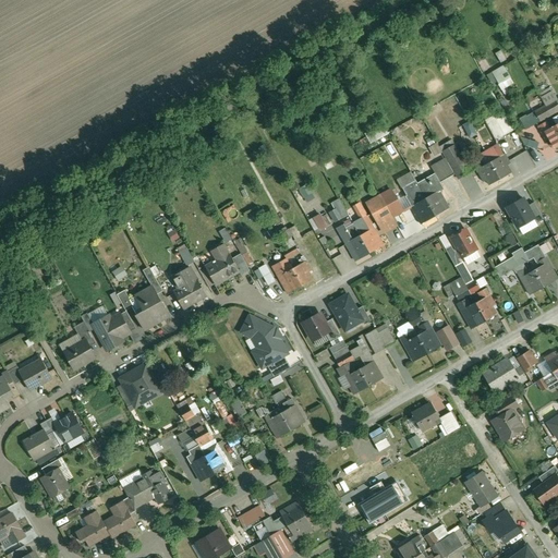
[(501,65),(484,74),(489,84),(494,82),(498,89),(510,83),(501,65)]
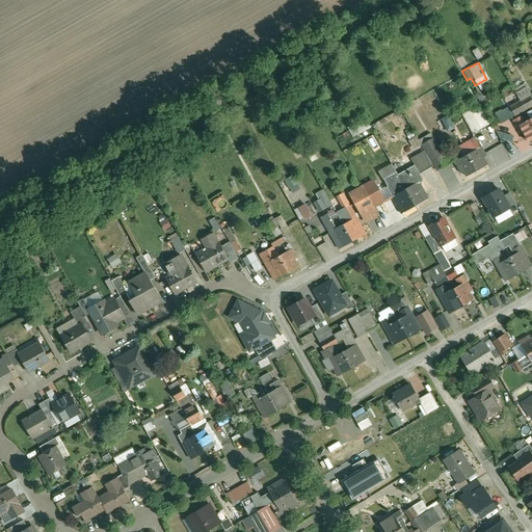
[(525,84),(514,90),(515,91),(516,95),(528,88),(525,84)]
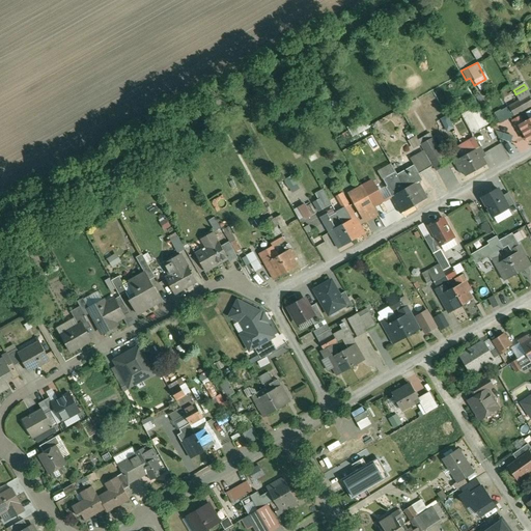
[(530,106),(530,98),(530,95),(520,101),(525,110),(530,106)]
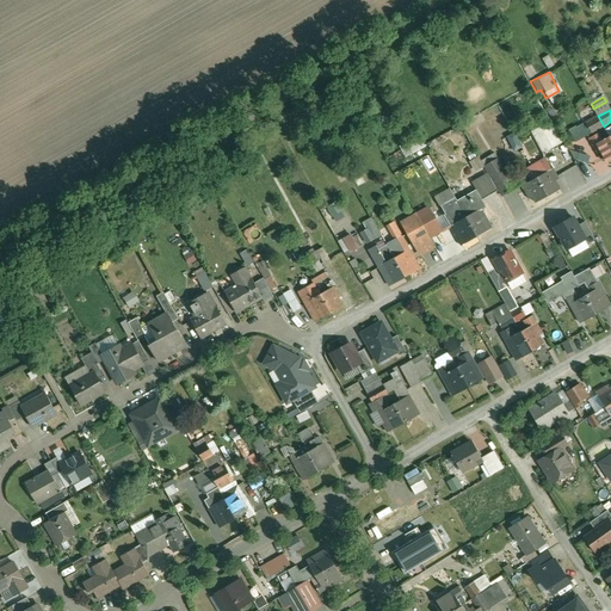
[(604,127),(598,116),(584,124),(588,135),(604,127)]
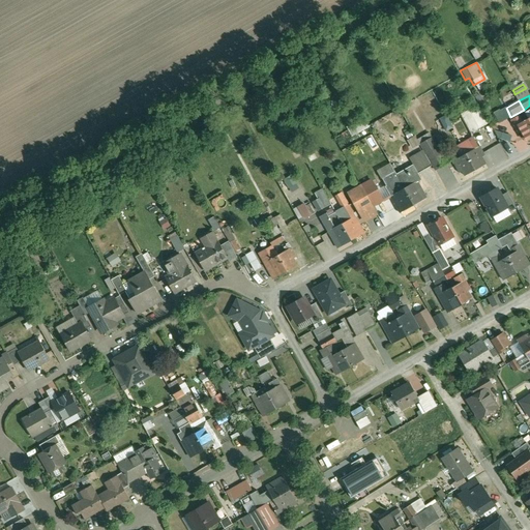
[(406,105),(400,109),(403,113),(409,110),(406,105)]
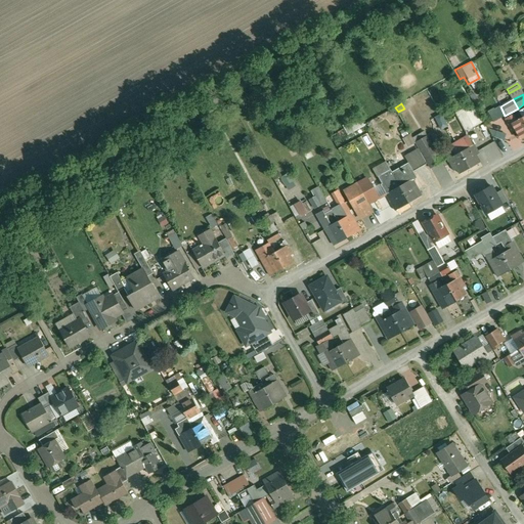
[(505,116),(500,106),(495,110),(500,119),(505,116)]
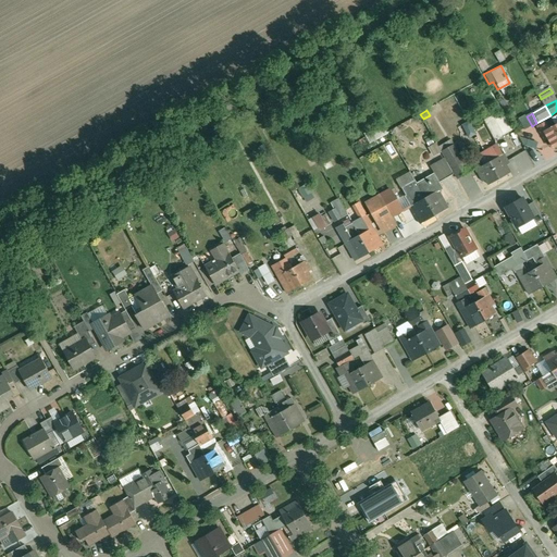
[(505,135),(498,124),(492,128),(497,138),(505,135)]
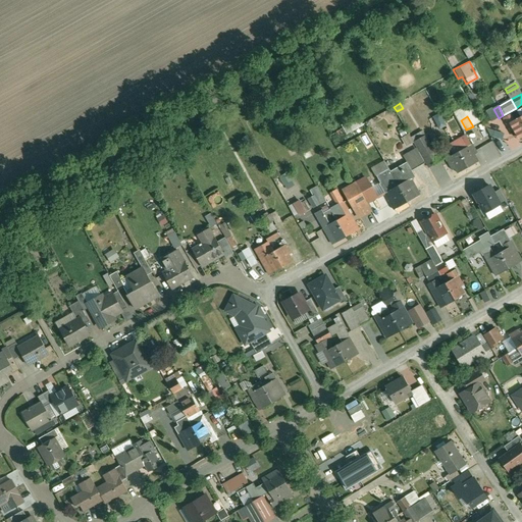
[(521,118),(521,117),(508,124),(515,138),(518,136),(520,139),(521,138),(521,118)]
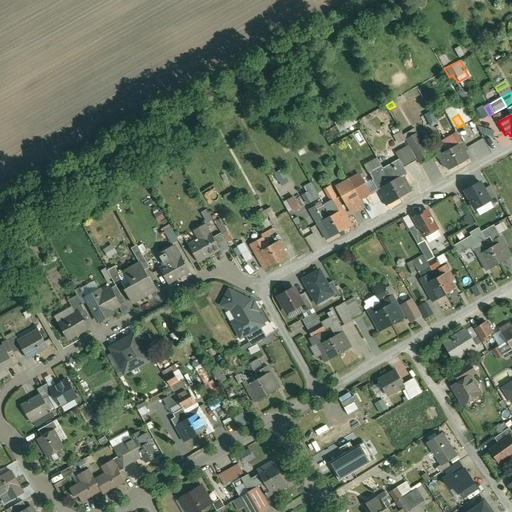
[(451,127),(442,133),(446,140),(456,135),(451,127)]
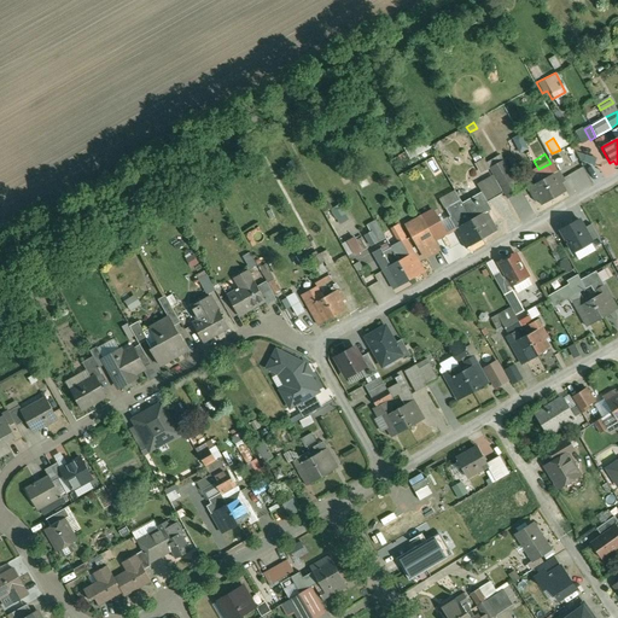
[(472,163),(478,173),(485,168),(479,158),(472,163)]
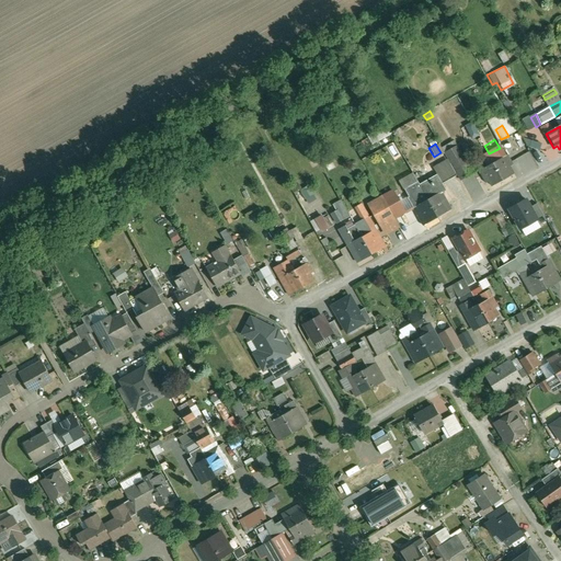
[(517,159),(523,170),(535,163),(529,152),(517,159)]
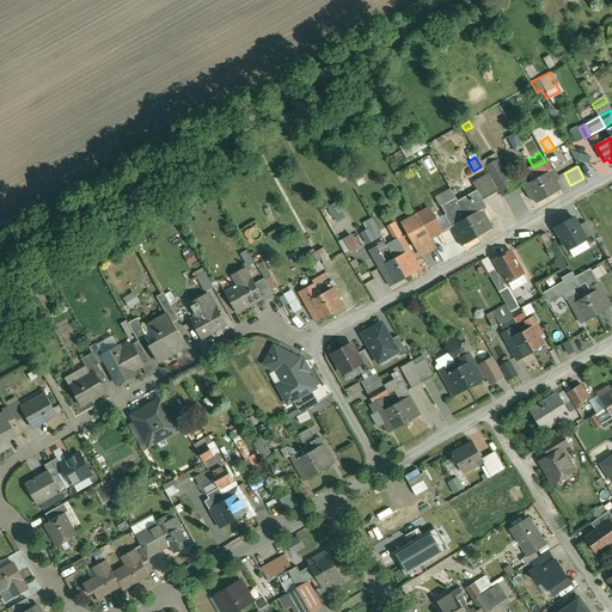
[(555,169),(539,178),(550,196),(562,190),(557,182),(561,179),(555,169)]
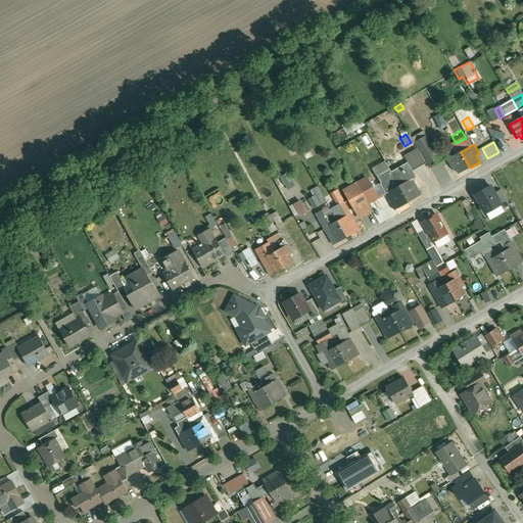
[(461,152),(456,155),(452,149),(444,153),(453,169),(456,167),(460,174),(470,168),(461,152)]
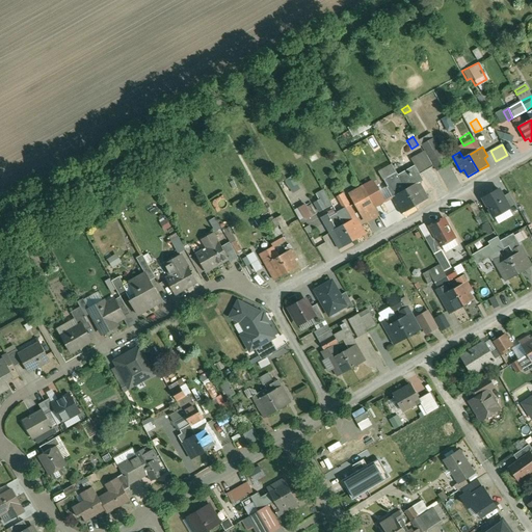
[(431,167),(423,153),(416,157),(424,171),(431,167)]
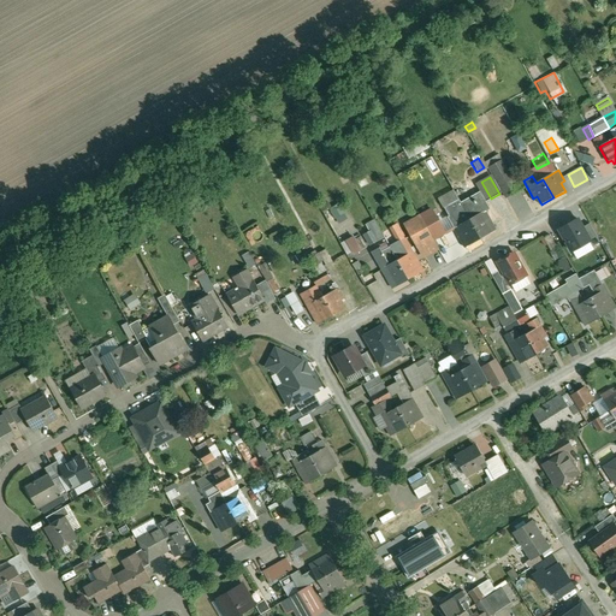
[(521,190),(515,179),(508,183),(514,194),(521,190)]
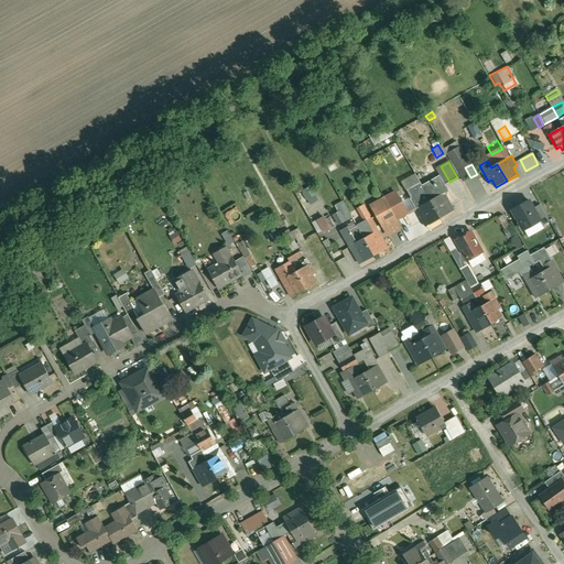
[(470,177),(465,167),(459,171),(465,181),(470,177)]
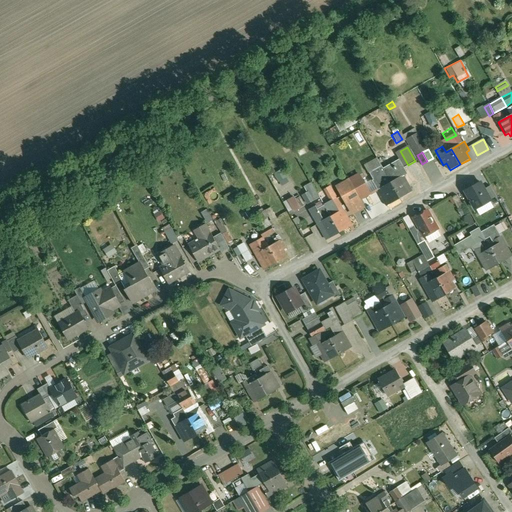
[(400,159),(383,168),(400,198),(413,191),(404,175),(408,173),(400,159)]
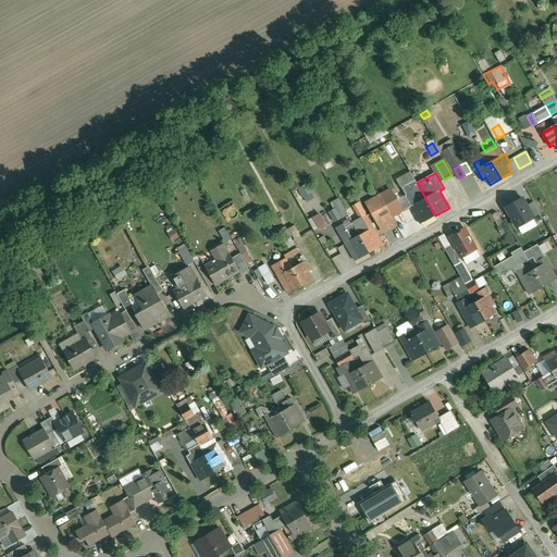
[(417,183),(415,181),(403,187),(407,195),(405,196),(421,224),(435,215),(417,183)]
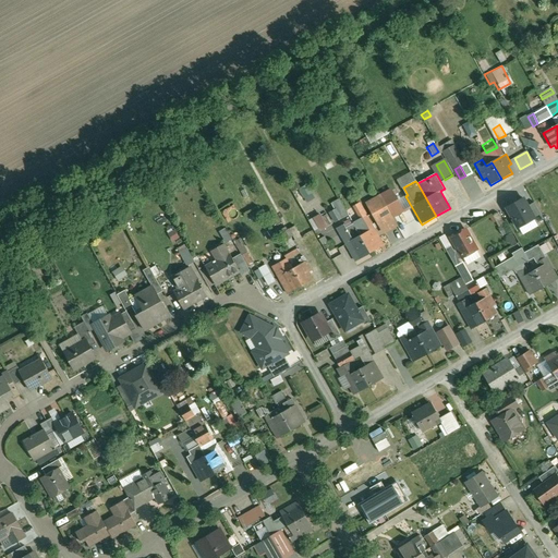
[(298,187),(302,196),(308,193),(304,185),(298,187)]
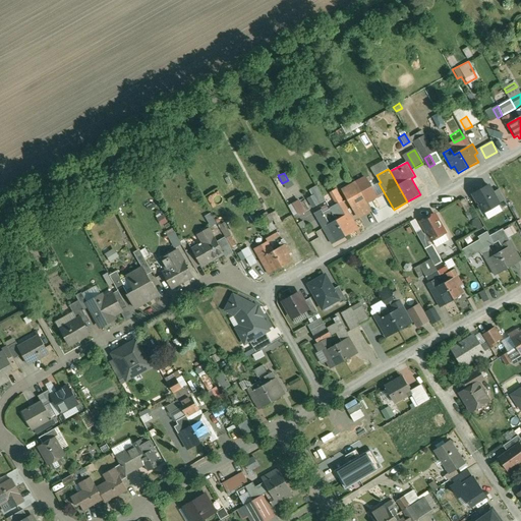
[(473,193),(483,213),(499,204),(493,192),(488,185),(473,193)]
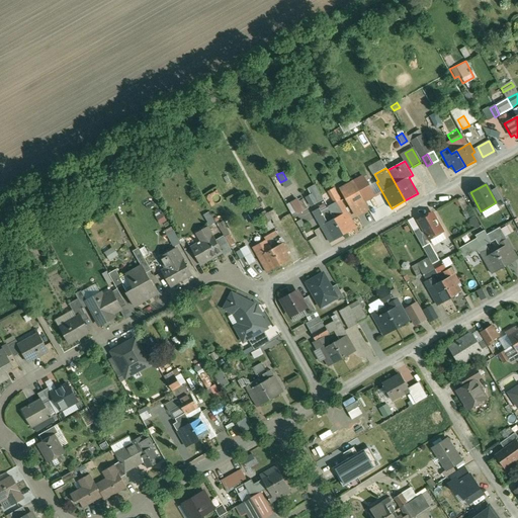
[(324,199),(316,185),(309,189),(312,194),(308,197),(313,206),(324,199)]
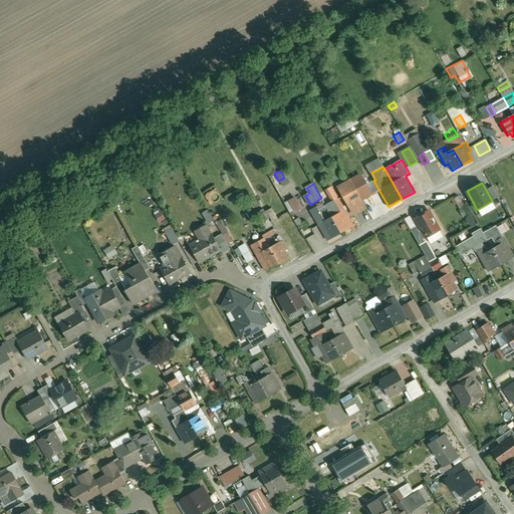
[(492,186),(486,190),(492,201),(494,206),(501,202),(492,186)]
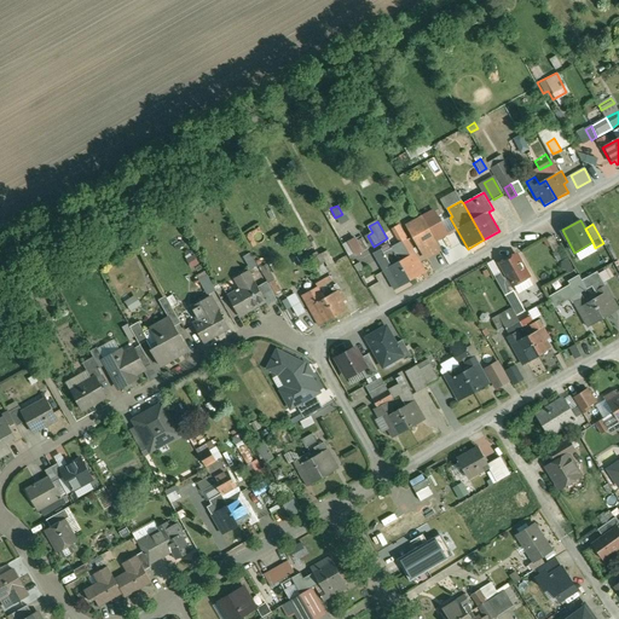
[(429,242),(421,229),(414,232),(422,247),(429,242)]
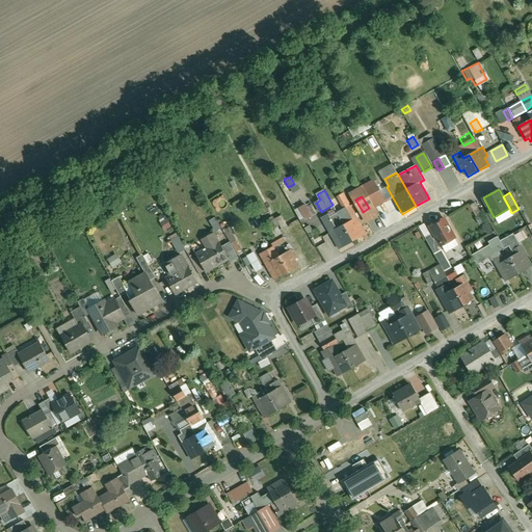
[(338,213),(331,217),(329,214),(322,218),(340,249),(353,241),(344,225),(338,213)]
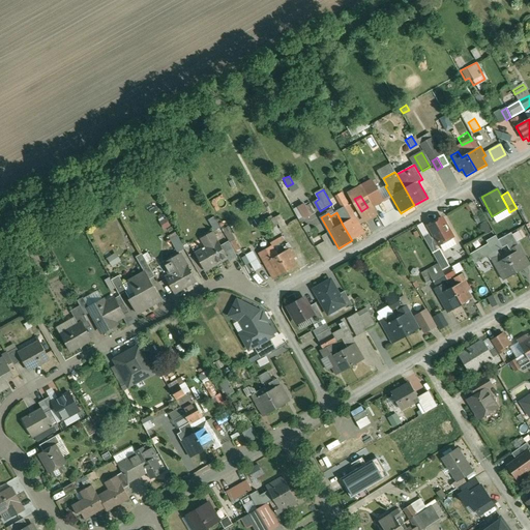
[(287,226),(281,214),(275,217),(282,229),(287,226)]
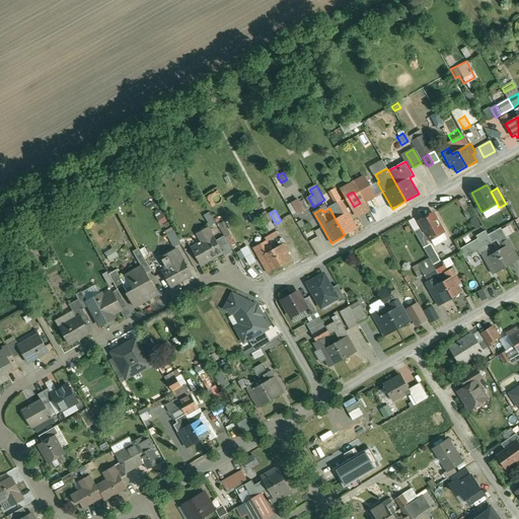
[(207,225),(212,222),(208,212),(203,215),(207,225)]
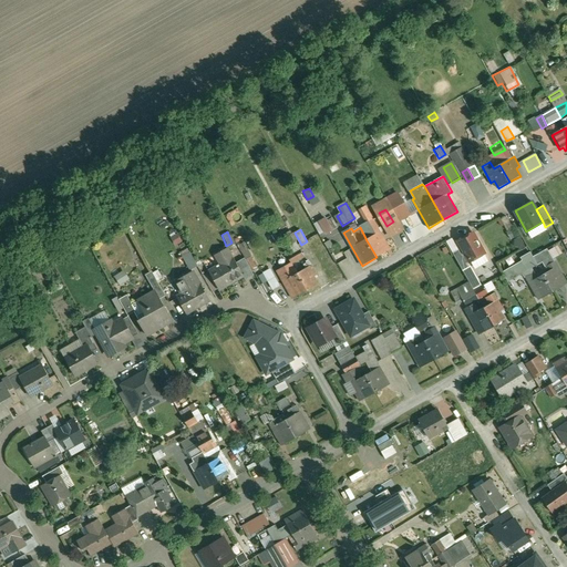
[(297,241),(291,232),(278,238),(285,249),(297,241)]
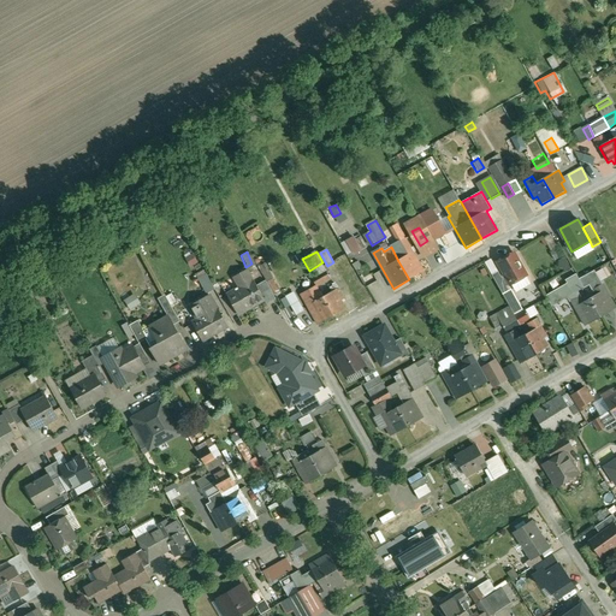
[(414,252),(398,261),(409,279),(425,271),(414,252)]
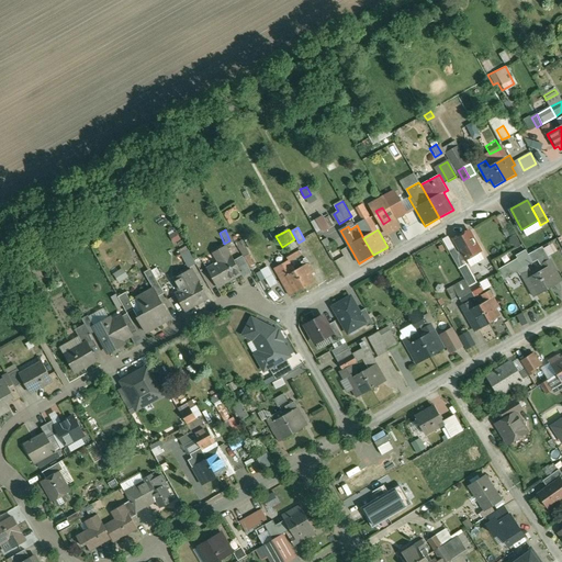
[(469,231),(454,238),(462,250),(458,253),(463,261),(467,259),(481,251),(476,244),(478,242),(475,239),(474,238),(469,231)]
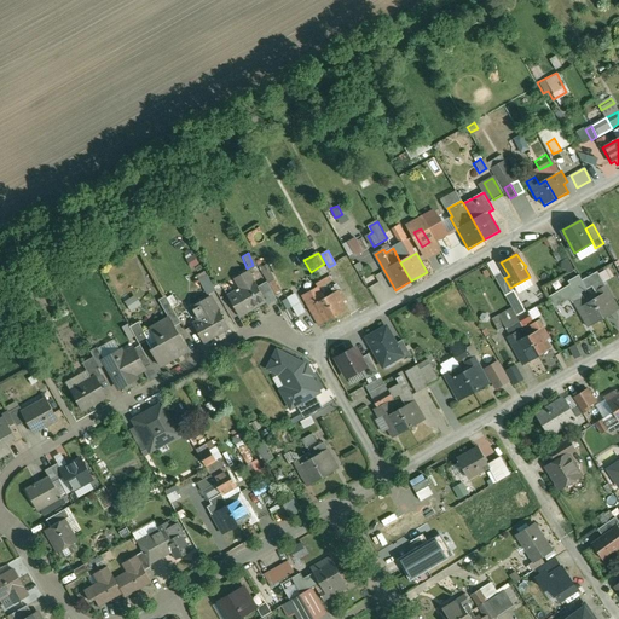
[(589,264),(577,270),(579,275),(580,276),(593,268),(589,264)]
